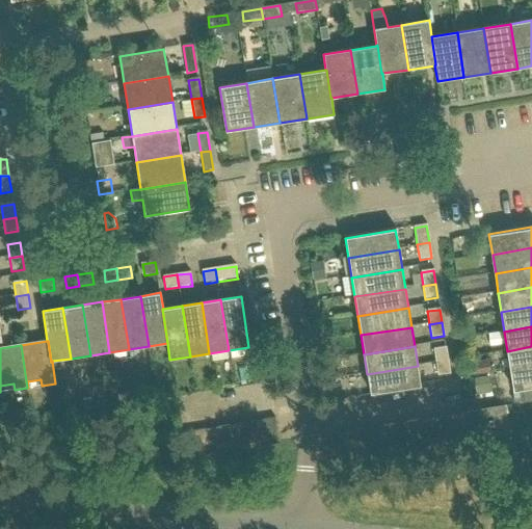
[(510,370),(531,366),(531,346),(507,351),(510,370)]
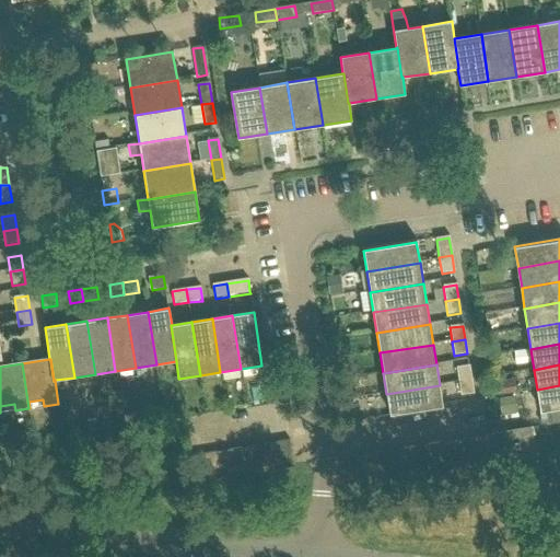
[(458,382),(471,380),(469,367),(456,369),(458,382)]
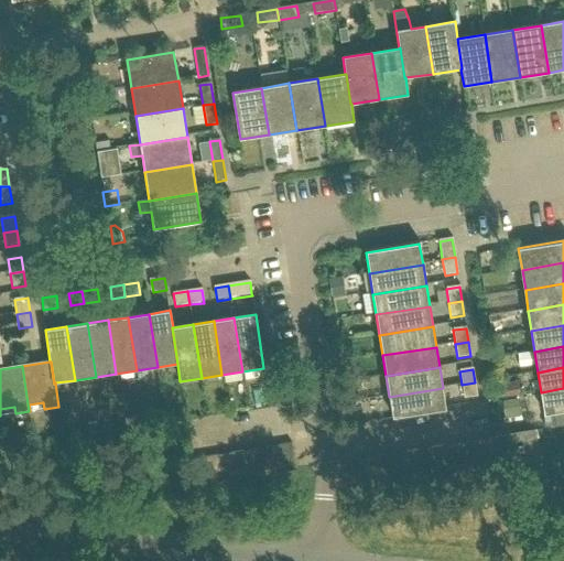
[(475,383),(462,385),(464,399),(477,397),(475,383)]
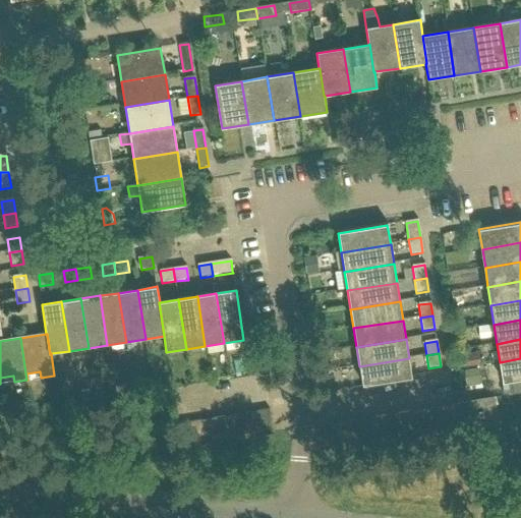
[(409,358),(359,366),(362,386),(412,378),(409,358)]
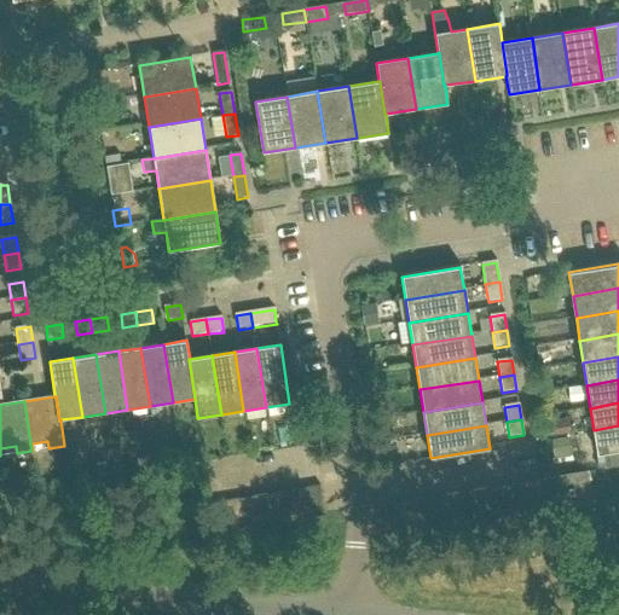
[(618,425),(594,430),(597,454),(608,453),(612,452),(614,468),(618,466),(618,425)]
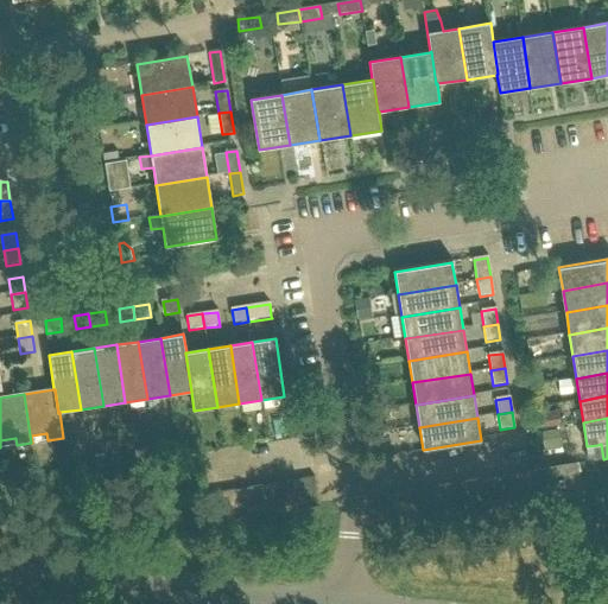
[(559,469),(548,471),(551,500),(564,497),(578,495),(574,466),(559,469)]
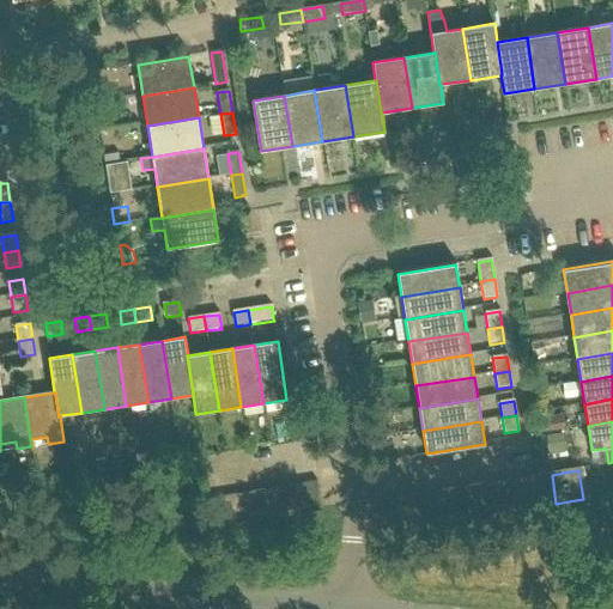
[(552,475),(535,477),(540,506),(556,504),(552,475)]
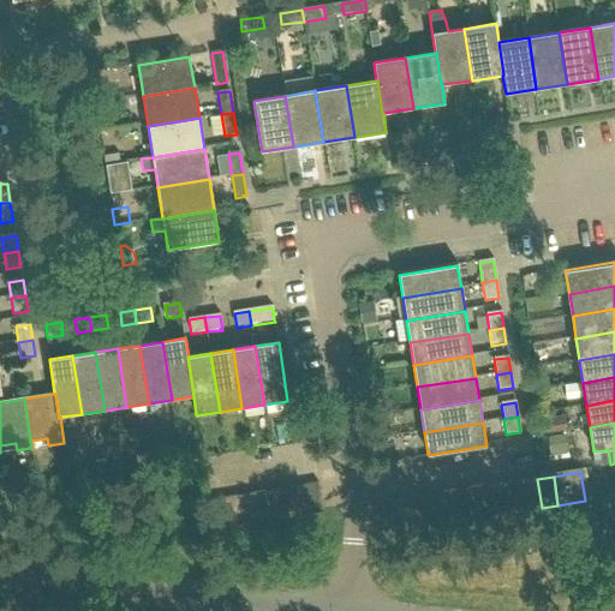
[(524,481),(527,510),(542,508),(537,479),(524,481)]
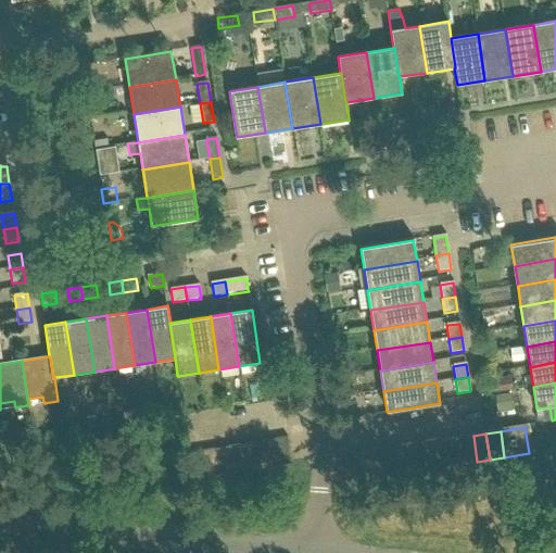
[(474,436),(460,437),(465,463),(477,462),(474,436)]
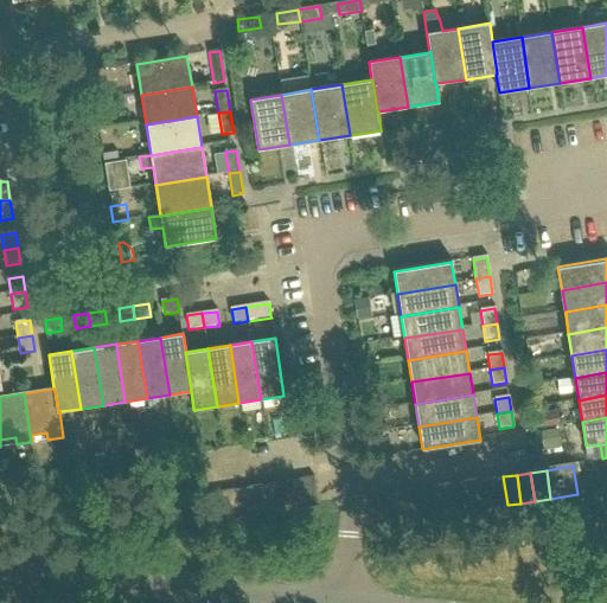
[(494,507),(508,505),(503,476),(490,479),(494,507)]
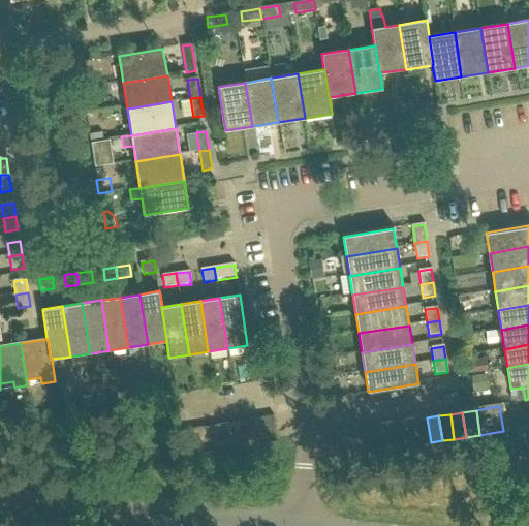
[(278,440),(274,418),(261,420),(266,443),(278,441),(278,440)]
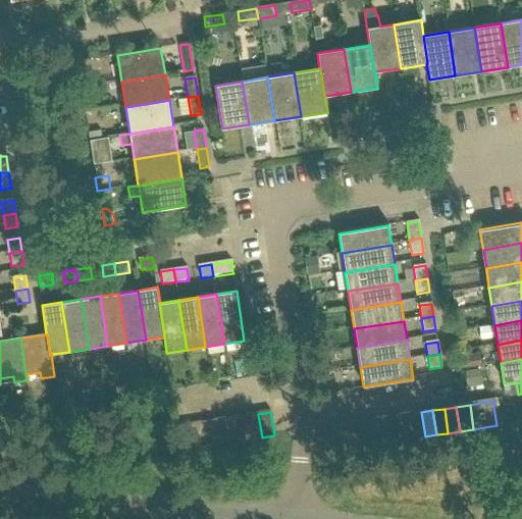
[(425,436),(421,412),(410,414),(414,438),(425,436)]
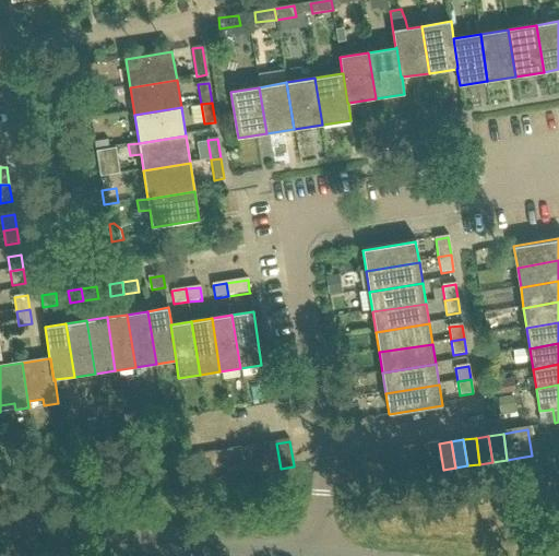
[(264,445),(269,471),(281,469),(276,444),(264,445)]
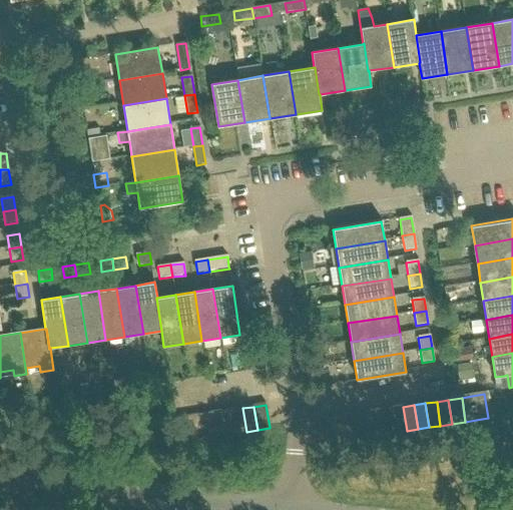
[(407,431),(403,407),(392,409),(395,433),(407,431)]
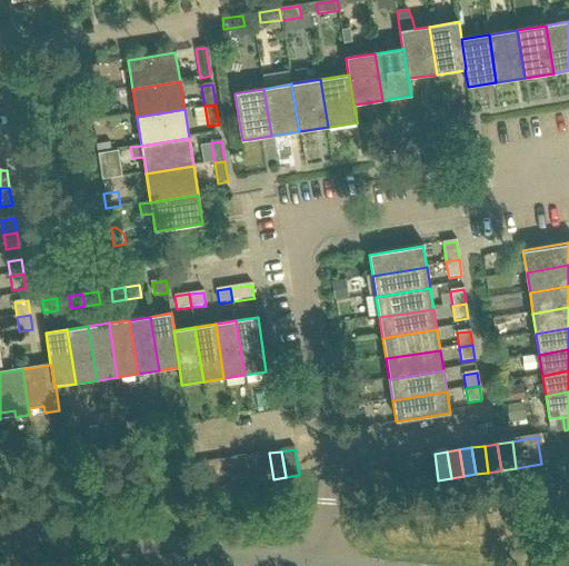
[(257,455),(261,482),(273,479),(269,453),(257,455)]
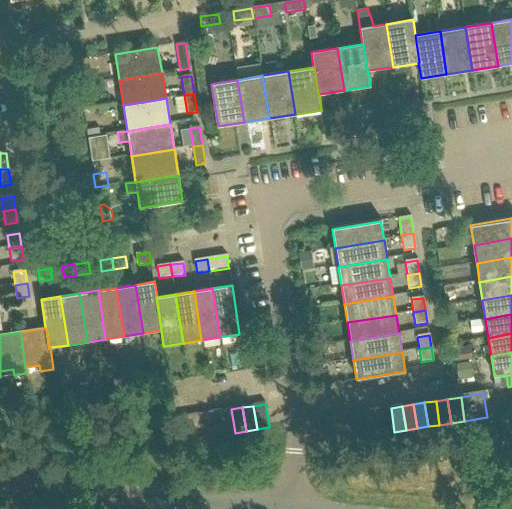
[(394,432),(391,408),(379,410),(383,434),(394,432)]
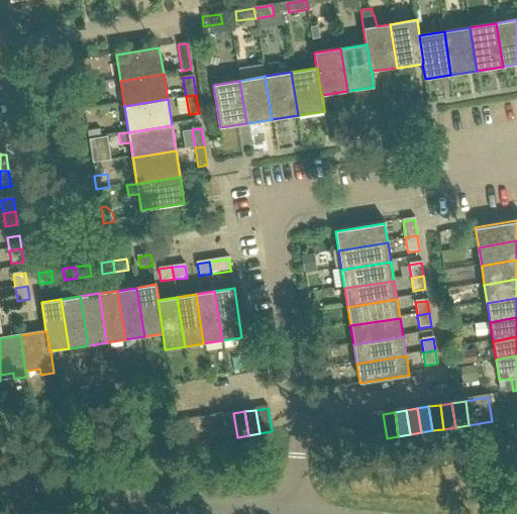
[(222,415),(226,438),(237,437),(233,413),(222,415)]
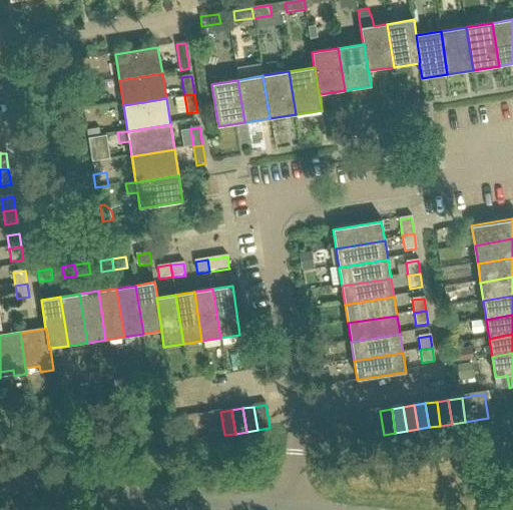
[(384,435),(380,411),(369,412),(373,436),(384,435)]
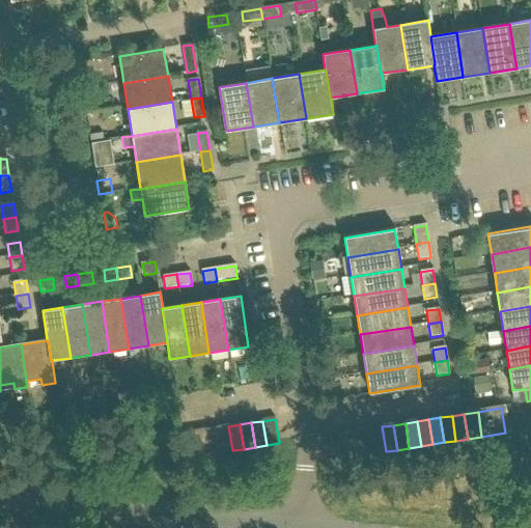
[(217,428),(220,452),(232,450),(228,426),(217,428)]
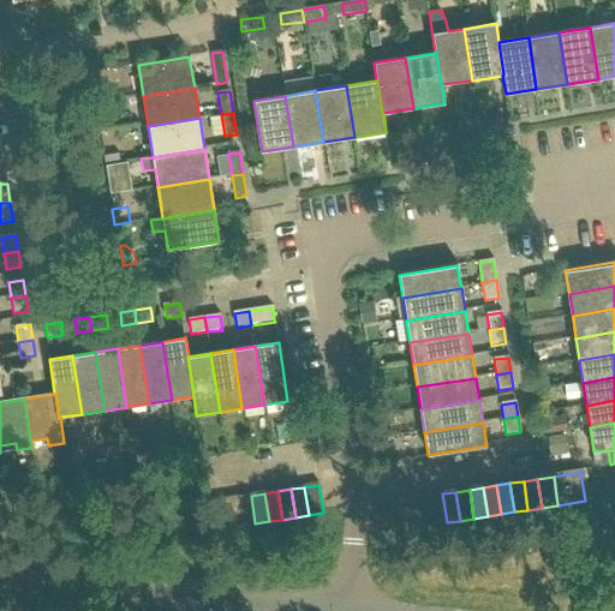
[(447,522),(442,493),(429,496),(434,525),(447,522)]
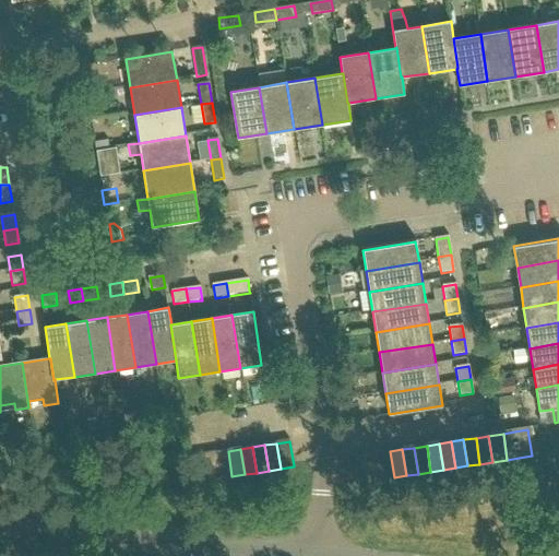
[(216,453),(219,478),(232,476),(228,451),(216,453)]
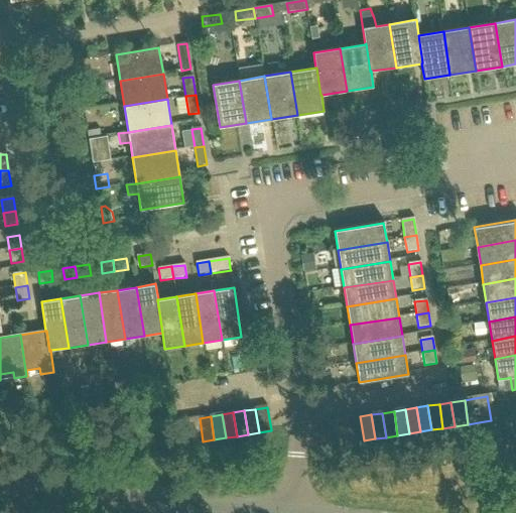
[(364,440),(360,416),(349,418),(352,442),(364,440)]
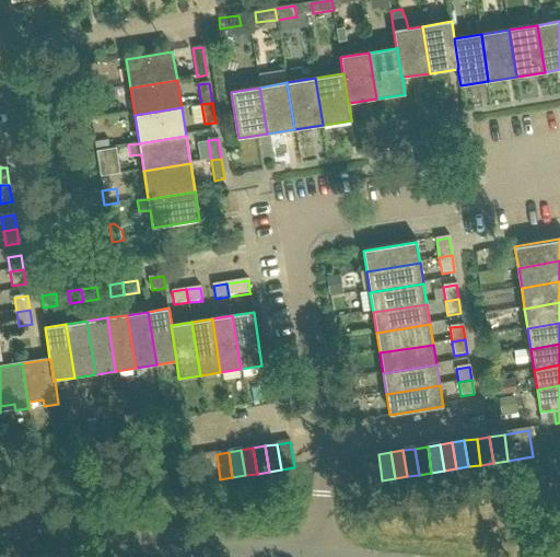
[(203,455),(208,482),(220,479),(217,454),(203,455)]
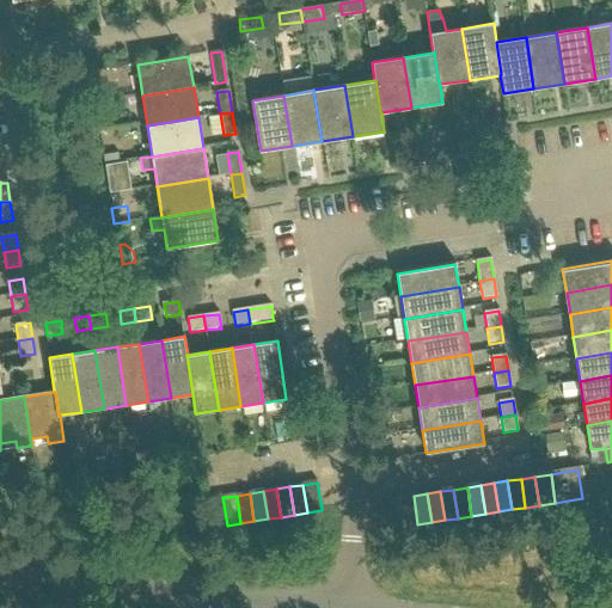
[(417,524),(414,496),(399,498),(404,527),(417,524)]
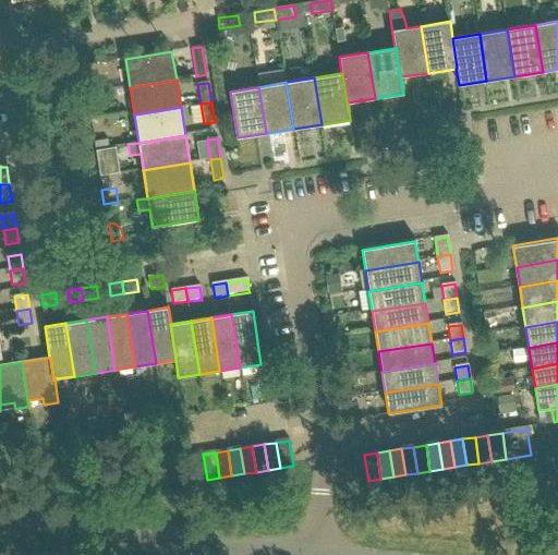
[(192,463),(195,482),(207,480),(203,454),(191,456),(192,463)]
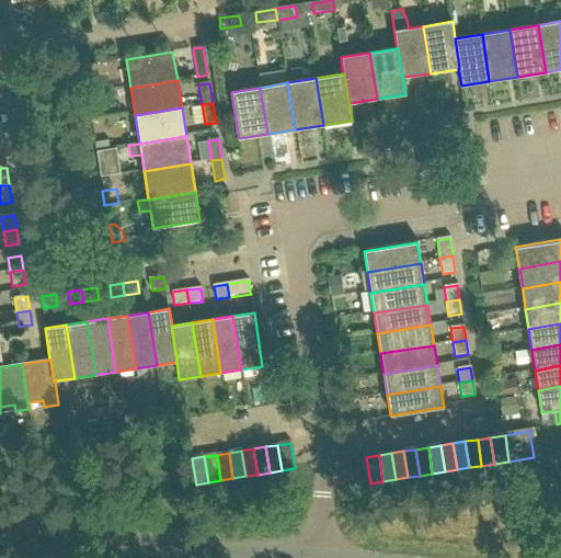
[(354,459),(358,486),(370,484),(366,457),(354,459)]
